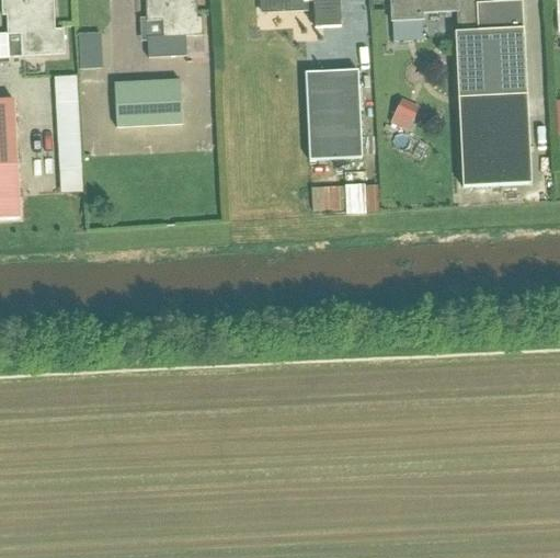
[(0,0),(1,15),(6,15),(7,33),(0,33),(0,57),(64,54),(63,29),(54,30),(52,0),(0,0)]
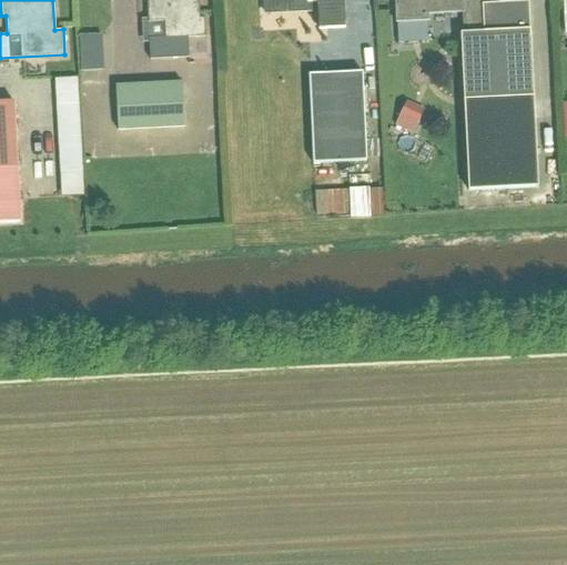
[(145,0),(148,21),(163,21),(163,38),(148,39),(149,59),(188,58),(186,41),(183,42),(183,37),(204,37),(203,18),(199,18),(196,0),(145,0)]
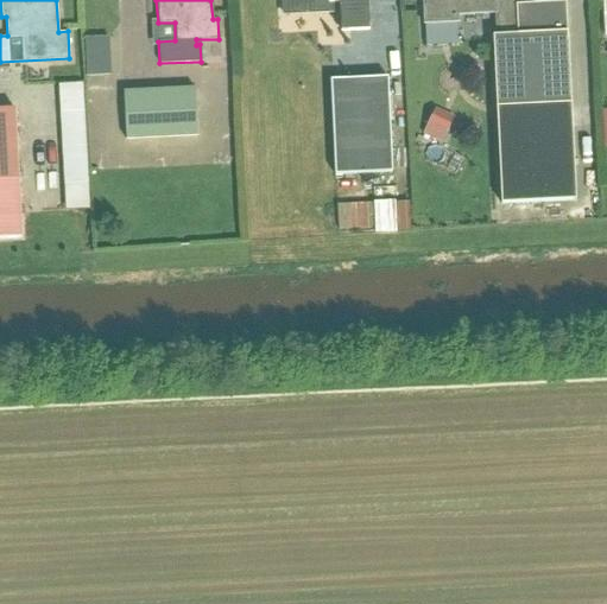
[(284,0),(285,11),(339,8),(340,29),(365,27),(362,0),(284,0)]
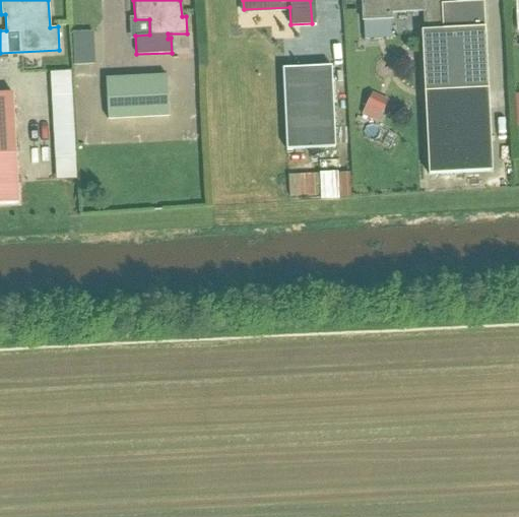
[(423,30),(420,30),(428,174),(491,171),(482,0),(462,0),(442,1),(442,0),(360,0),(362,19),(391,18),(391,12),(422,11),(423,30)]
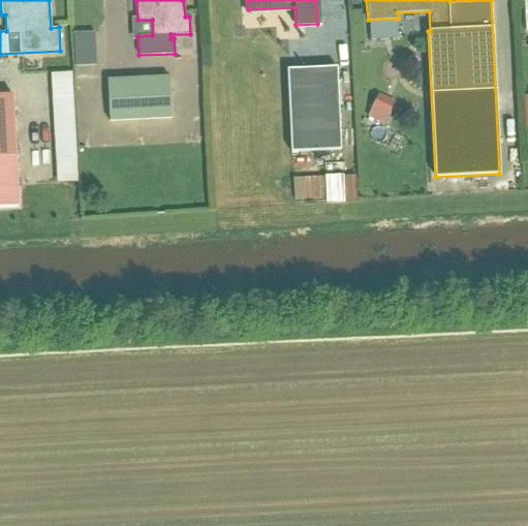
[(96,63),(96,29),(74,29),(74,63),(96,63)]
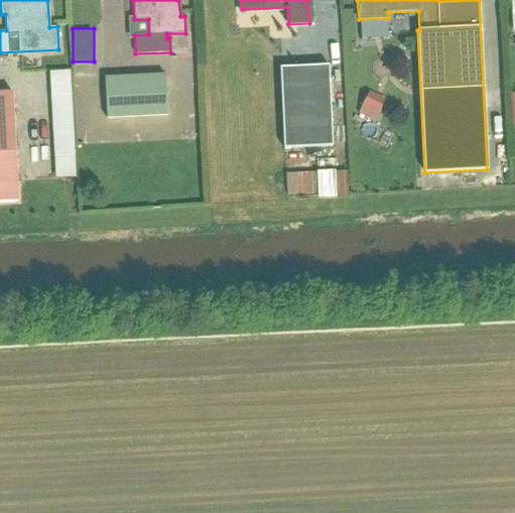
[(284,145),(331,143),(328,62),(281,65),(284,145)]
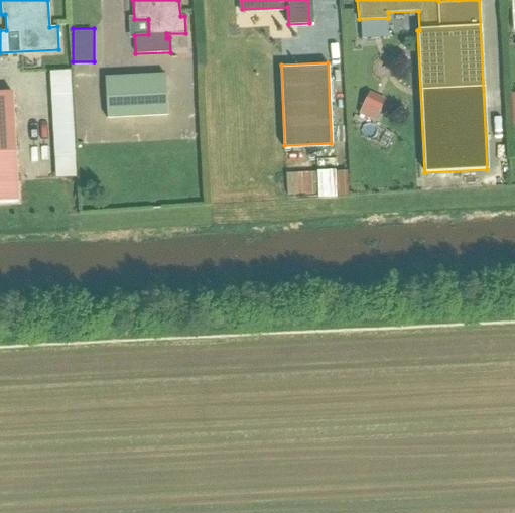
[(76,174),(71,68),(50,69),(55,175),(76,174)]
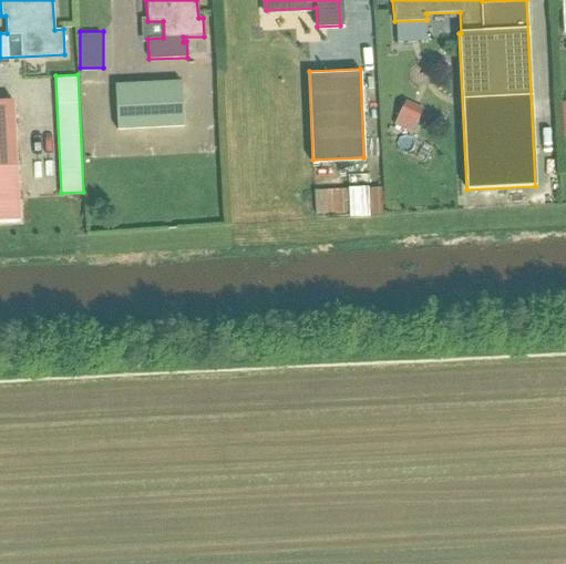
[(115,129),(182,126),(181,82),(114,84),(115,129)]
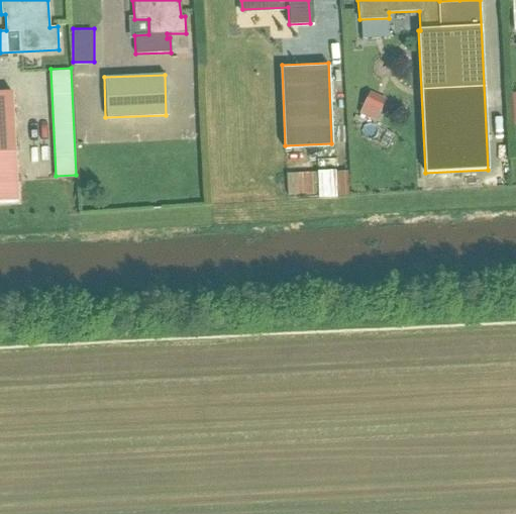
[(0,202),(17,201),(14,153),(11,92),(0,92),(0,202)]
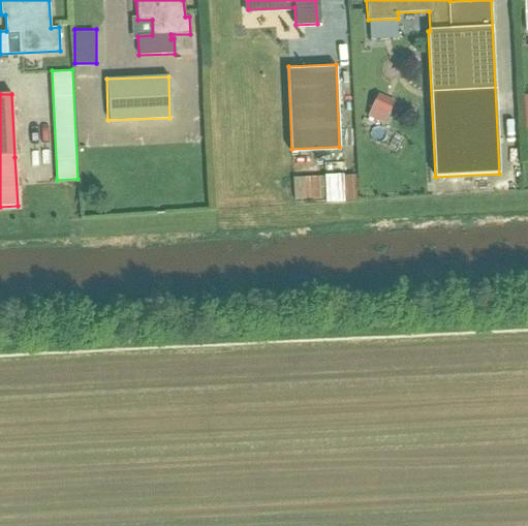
[(372,101),(365,116),(380,123),(386,109),(372,101)]
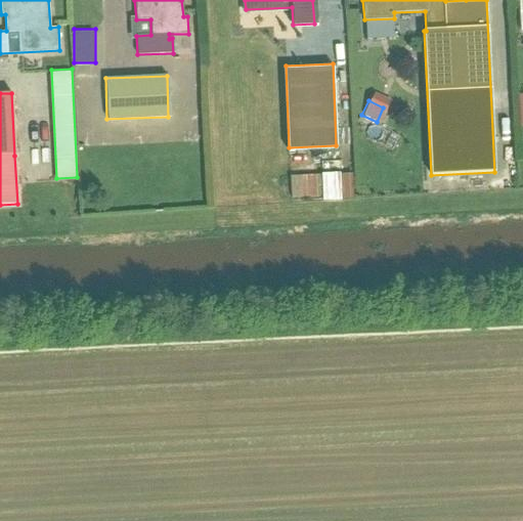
[(322,172),(323,200),(353,199),(352,171),(322,172)]
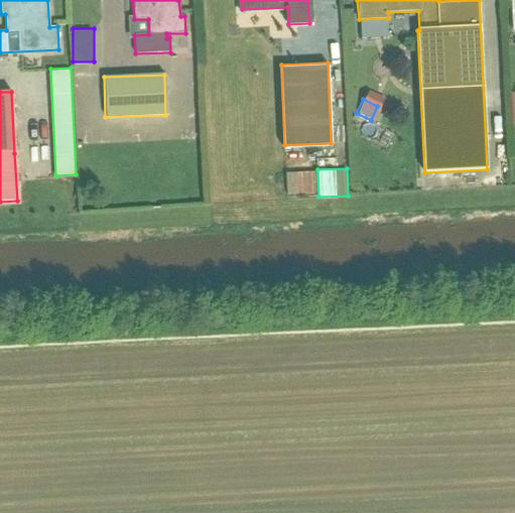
[(314,193),(313,169),(286,171),(287,194),(314,193)]
